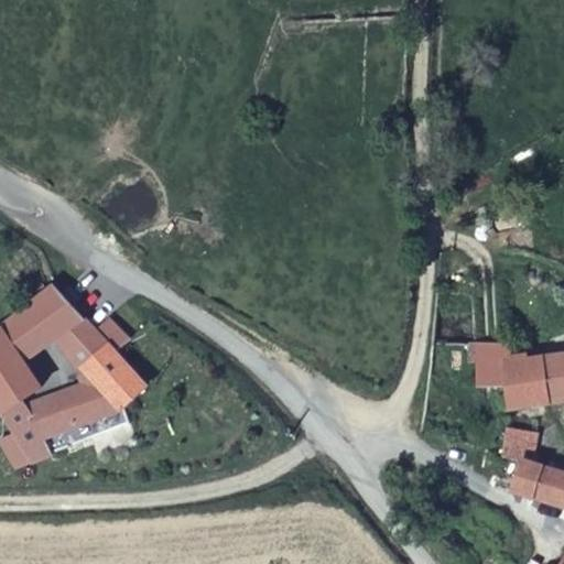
[(519,227),(511,207),(498,212),(484,217),(499,236),(519,227)]
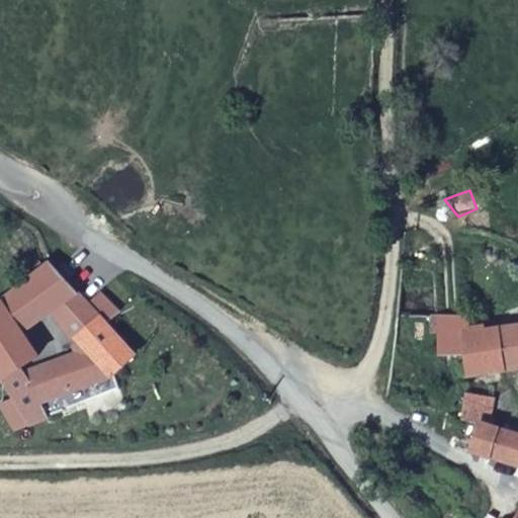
[(49,263),(31,277),(7,297),(0,300),(0,373),(15,397),(0,404),(14,428),(50,415),(20,368),(39,357),(24,333),(54,309),(76,290),(65,278),(74,271),(65,261),(55,269),(49,263)]
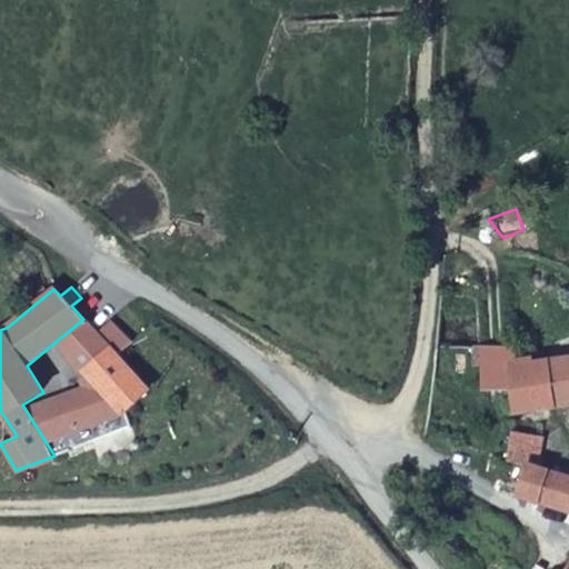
[(97,332),(83,319),(59,339),(72,355),(86,342),(92,350),(103,340),(97,332)]
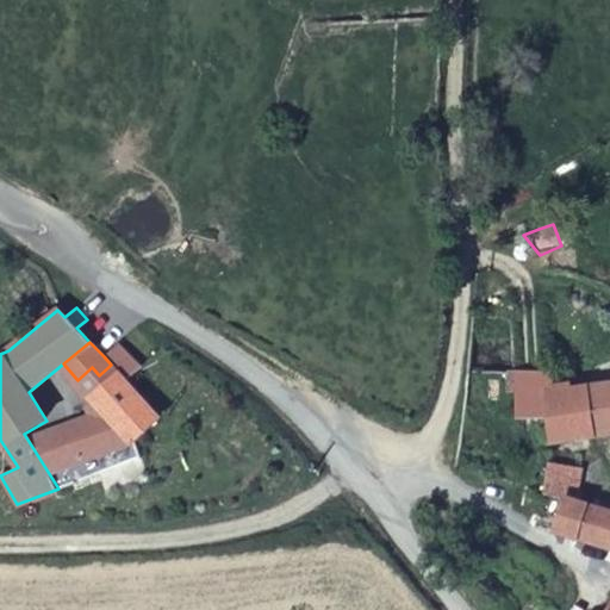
[(106,470),(141,456),(135,441),(161,415),(125,379),(141,365),(119,344),(104,356),(111,365),(99,375),(92,367),(78,380),(106,410),(113,418),(89,429),(106,470)]
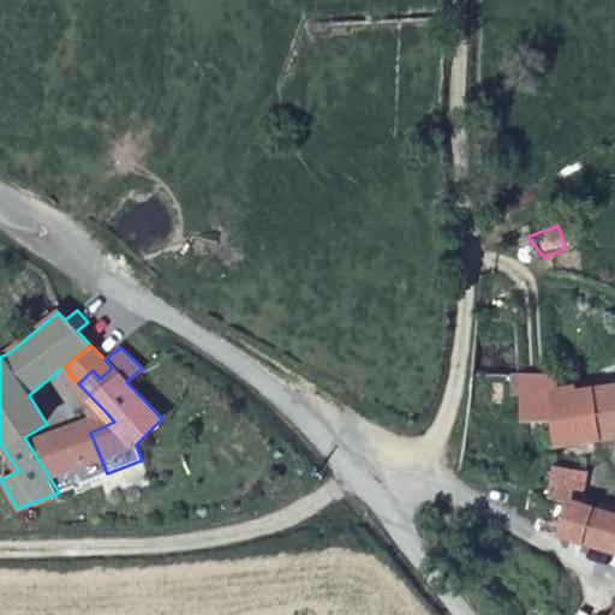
[(557,433),(557,394),(555,375),(524,375),(524,433),(557,433)]
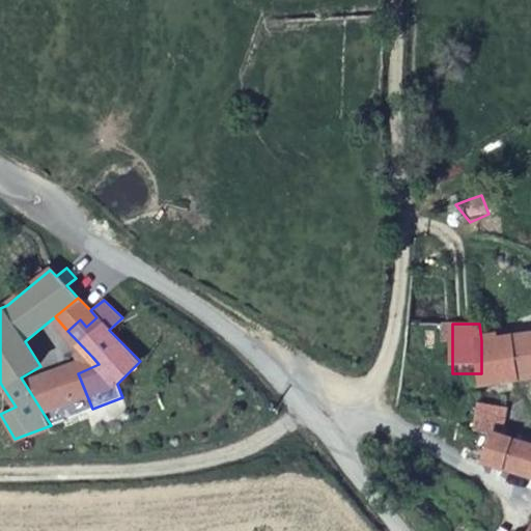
[(530,333),(481,340),(481,373),(482,383),(530,375),(530,333)]
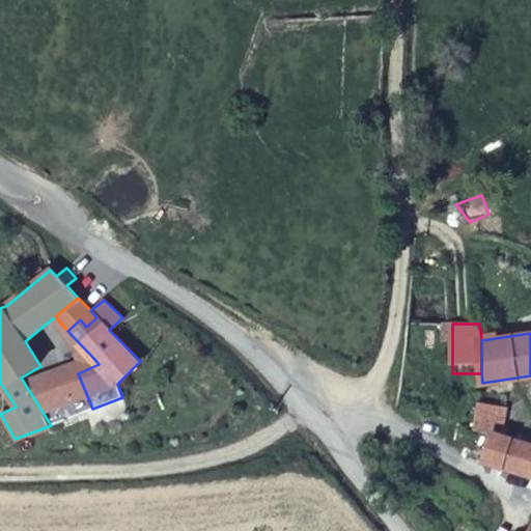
[(51,425),(92,409),(78,373),(99,364),(92,357),(47,379),(40,366),(21,378),(51,425)]
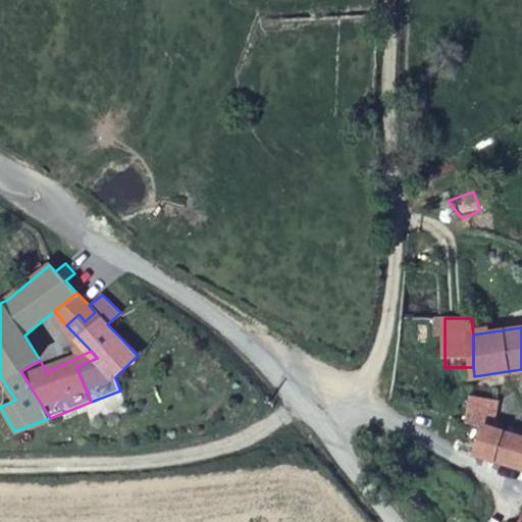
[(472,398),(465,420),(483,425),(496,429),(500,403),(472,398)]
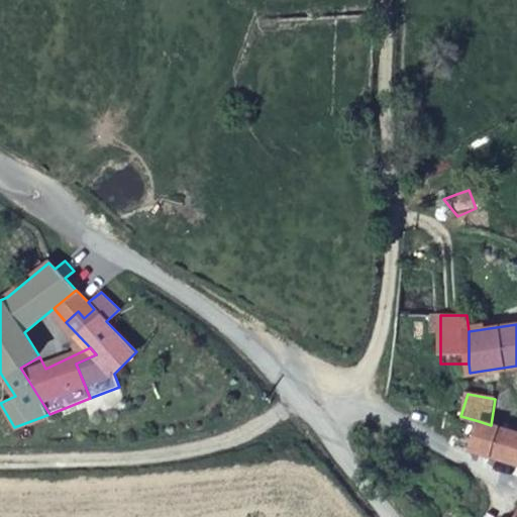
[(491,425),(479,421),(469,448),(478,452),(489,456),(498,427),(491,425)]
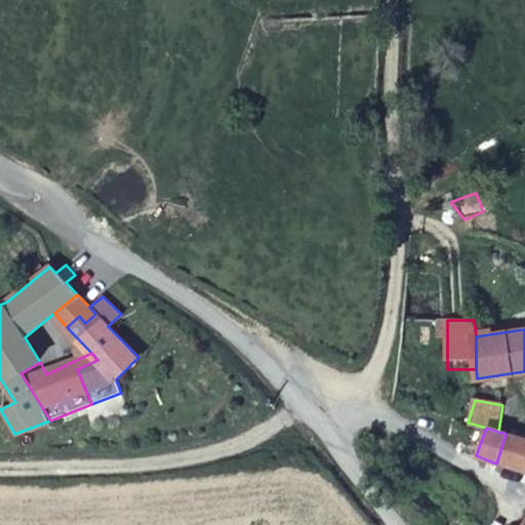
[(524,439),(506,434),(496,463),(523,473),(524,473),(524,439)]
